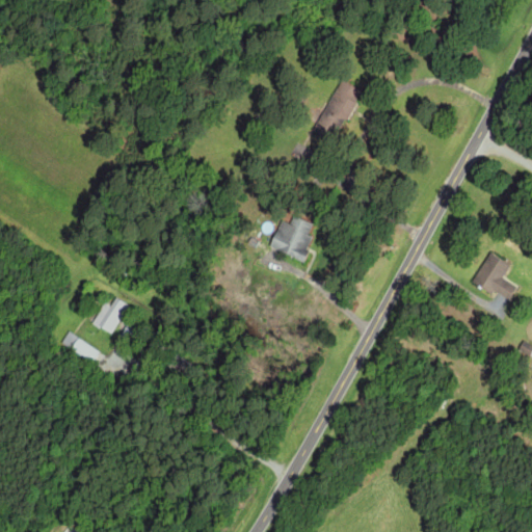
[(331,136),(360,92),(341,80),(313,124),(331,136)]
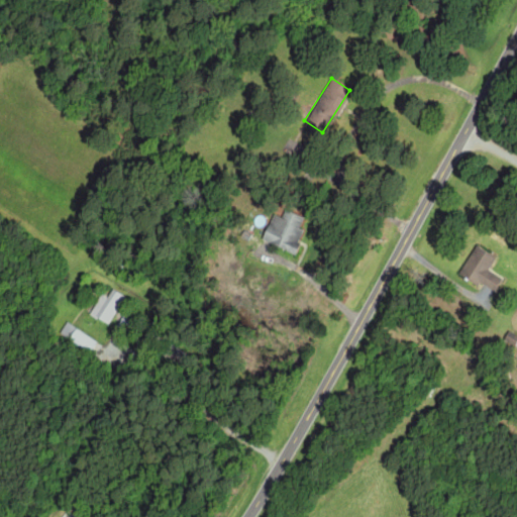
[(290,251),(301,218),(282,211),(279,217),(270,213),(260,240),(290,251)]
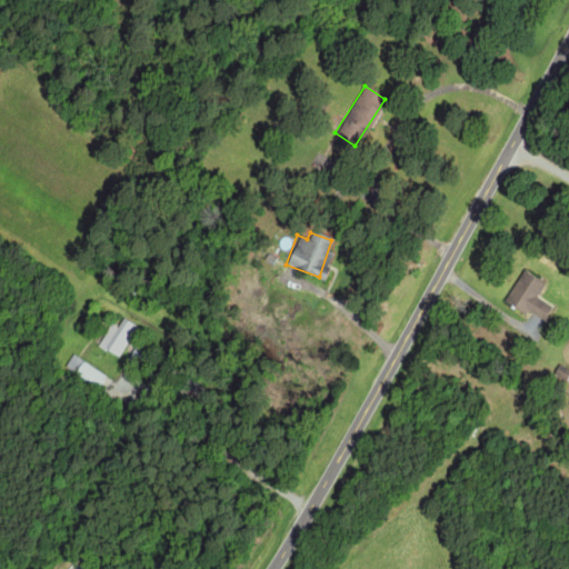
[(523,315),(527,310),(541,319),(549,305),(536,296),(543,282),(521,269),(502,301),(523,315)]
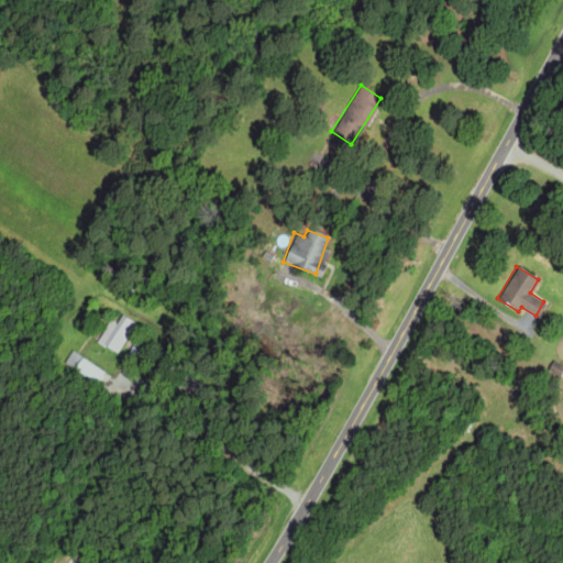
[(109,321),(97,341),(117,353),(135,322),(121,315),(114,324),(109,321)]
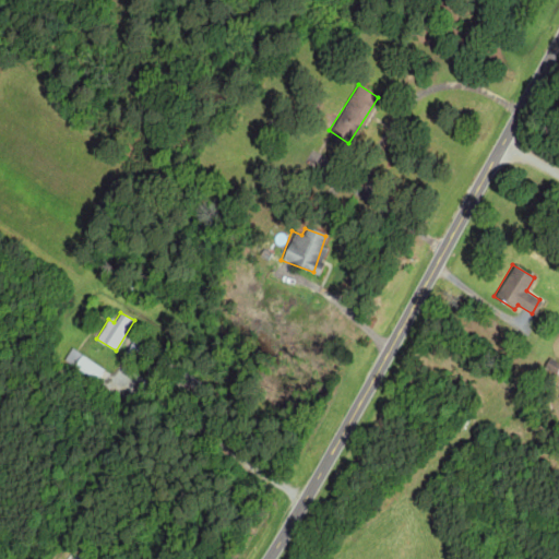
[(64,361),(102,379),(107,366),(71,349),(64,361)]
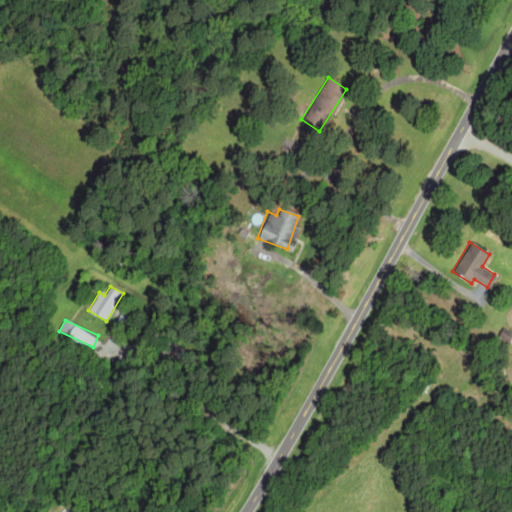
All buildings are outlined.
